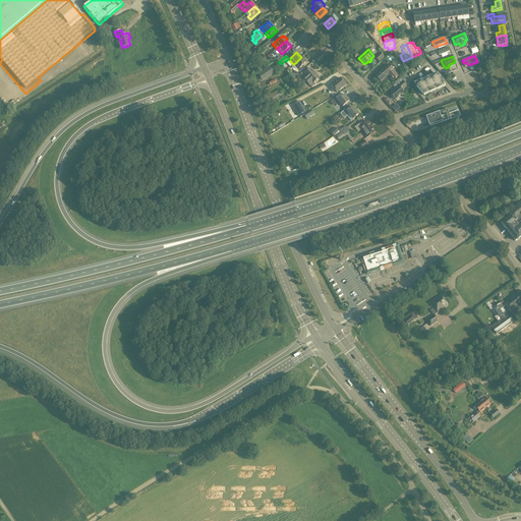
[(305,63),(301,57),(295,63),(299,68),(305,63)]
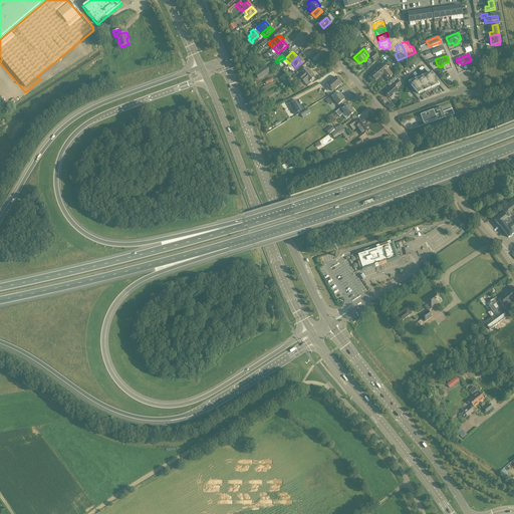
[(382,64),(370,75),(375,80),(383,73),(389,78),(393,75),(382,64)]
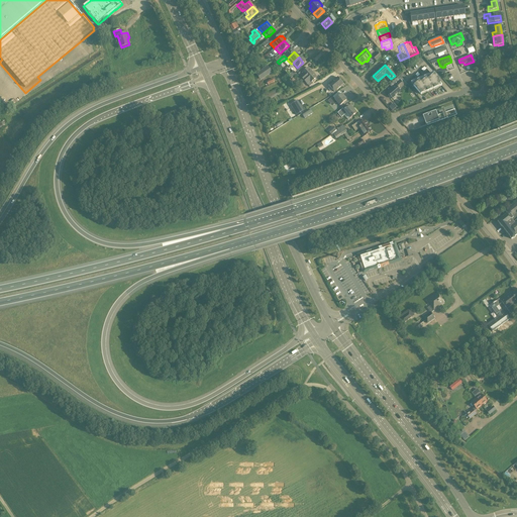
[(268,66),(256,74),(260,78),(271,71),(268,66)]
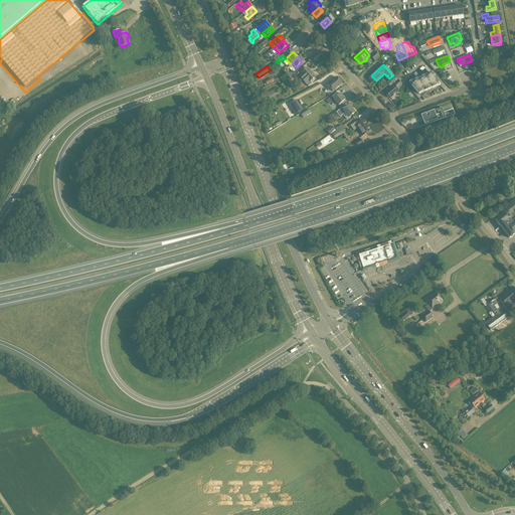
[(299,76),(302,80),(311,73),(309,70),(310,70),(308,68),(307,68),(306,67),(301,72),(300,71),(297,73),(299,76)]
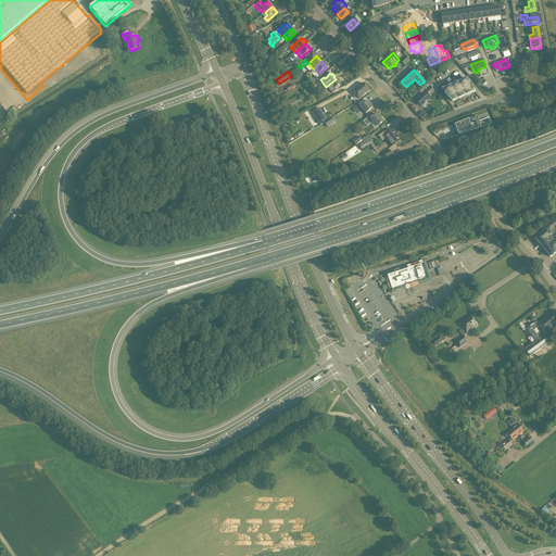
[(338,80),(336,79),(326,87),(330,91),(332,93),(336,90),(335,89),(340,84),(340,83),(338,80)]
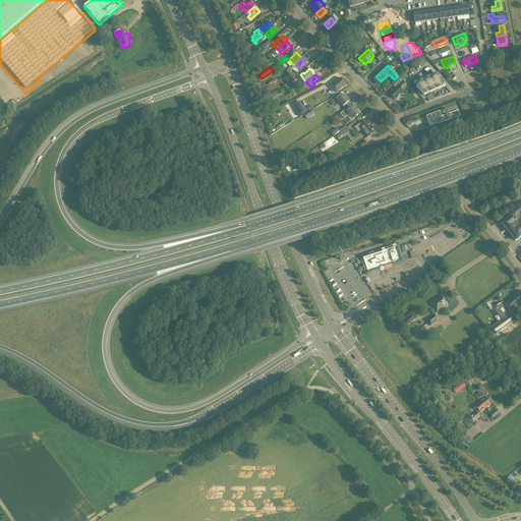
[(443,81),(437,74),(413,84),(423,96),(429,91),(430,93),(436,88),(438,90),(443,84),(442,82),(443,81)]
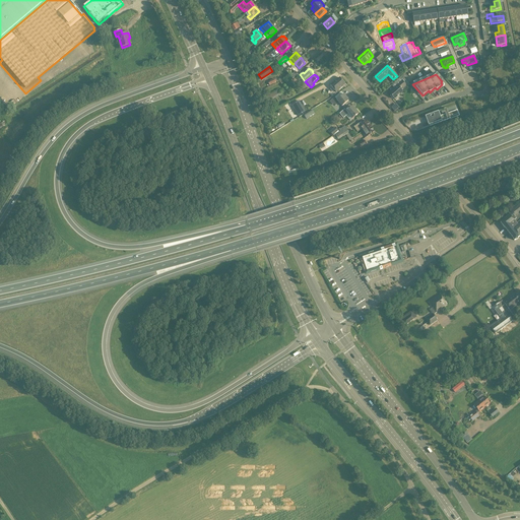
[(345,84),(339,78),(330,86),(335,92),(345,84)]
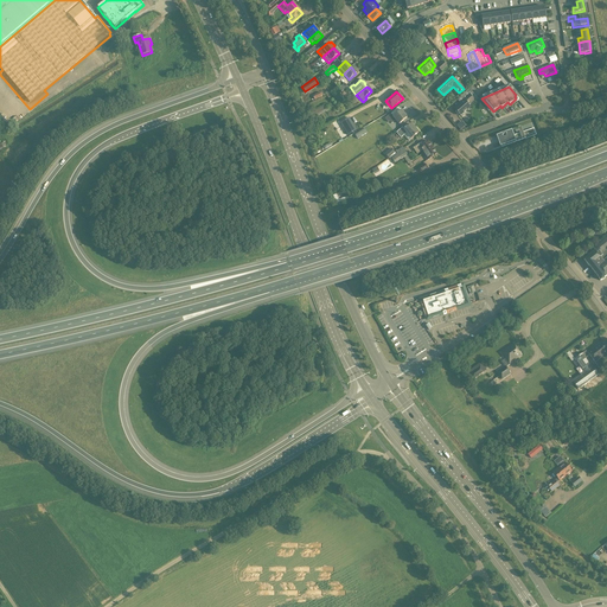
[(460,116),(471,107),(470,106),(474,101),(474,100),(477,97),(473,93),(470,95),(464,100),(459,103),(460,104),(454,109),(460,116)]
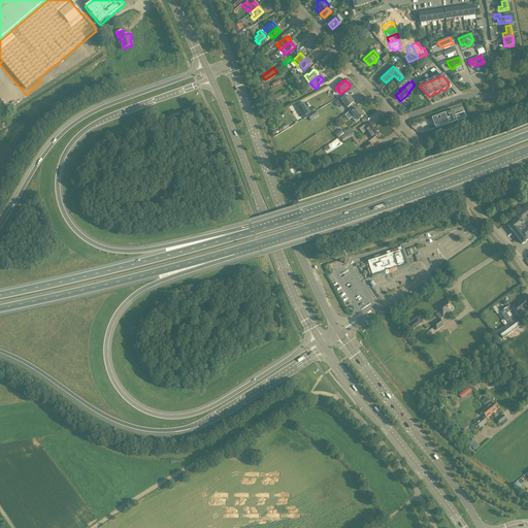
[(321,95),(330,89),(328,85),(319,91),(321,95)]
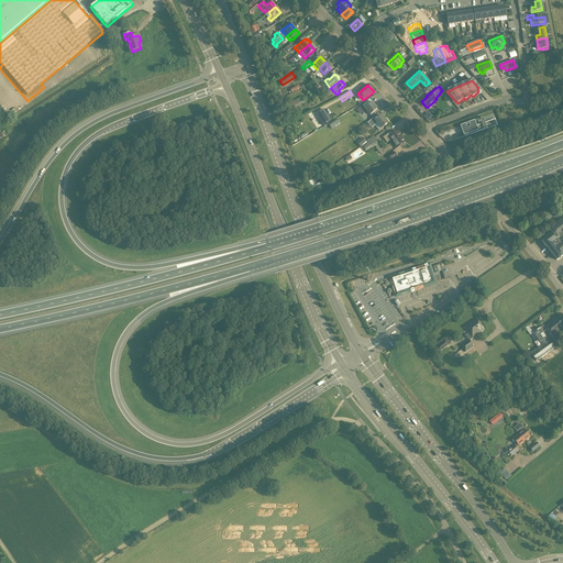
[(288,105),(291,110),(305,102),(302,98),(288,105)]
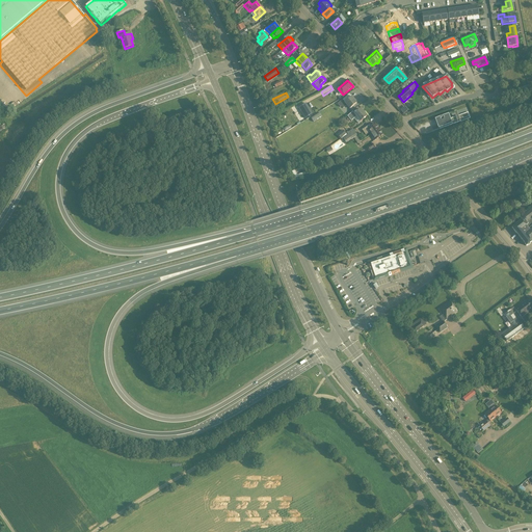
[(342,107),(343,109),(346,106),(349,109),(356,103),(353,100),(354,100),(352,97),(345,103),(342,100),(338,104),(340,108),(342,107)]
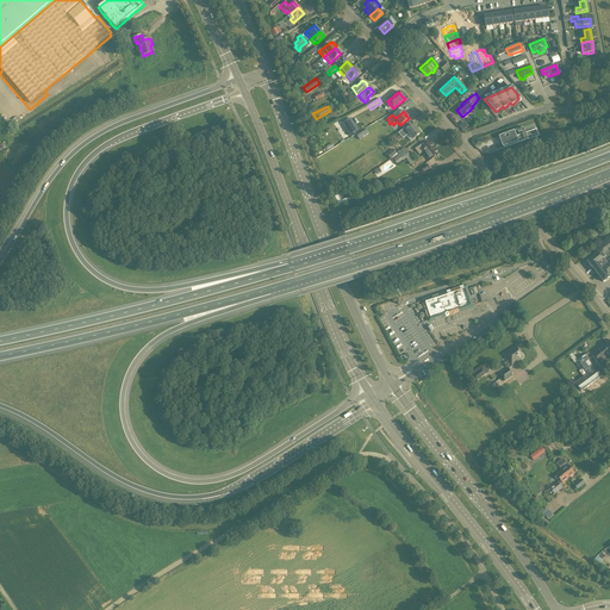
[(350,118),(342,124),(350,137),(359,131),(350,118)]
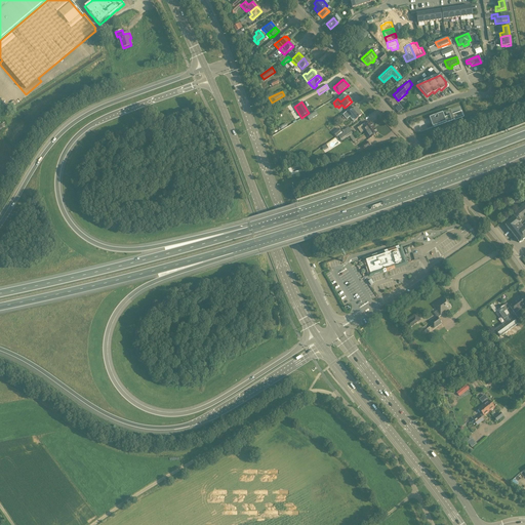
[(362,115),(356,108),(350,113),(348,111),(342,115),(347,120),(352,116),(355,120),(362,115)]
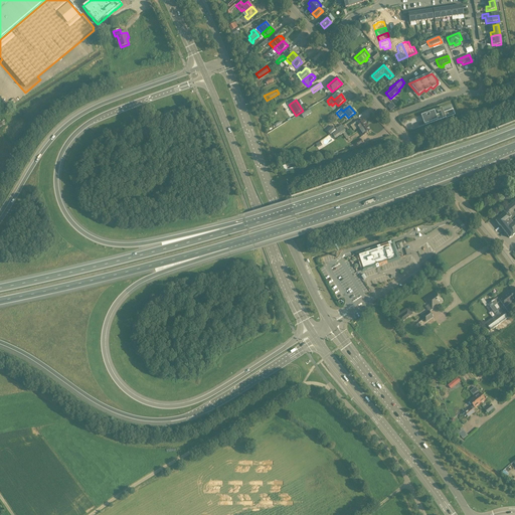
[(455,115),(453,109),(436,115),(434,111),(420,116),(424,125),(425,126),(455,115)]
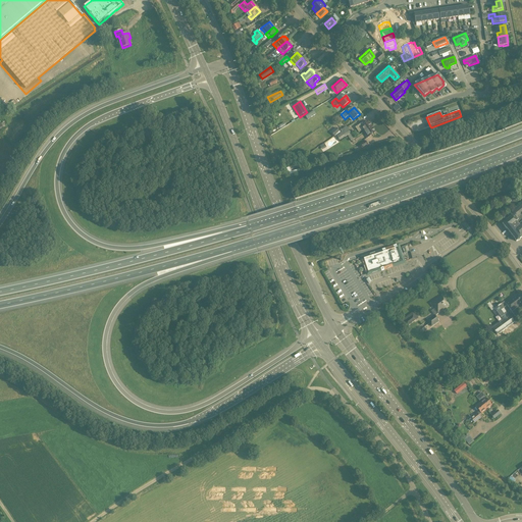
[(305,116),(307,120),(316,114),(314,111),(305,116)]
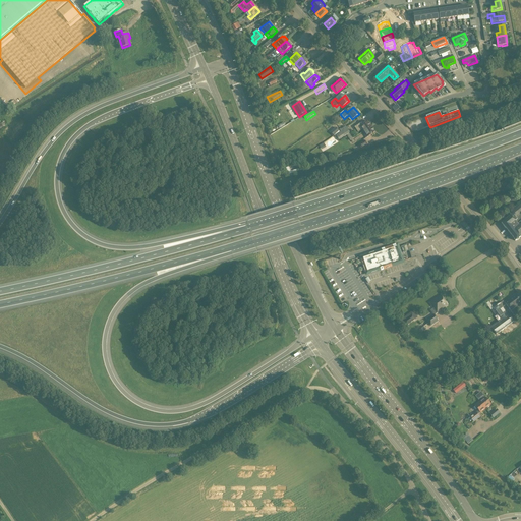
[(360,130),(362,132),(371,126),(367,121),(359,126),(358,125),(355,127),(358,132),(360,130)]
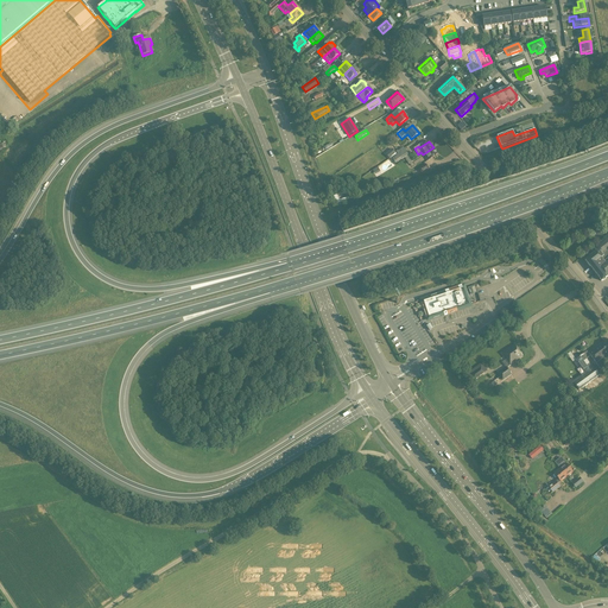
[(437,154),(434,147),(423,154),(428,162),(437,154)]
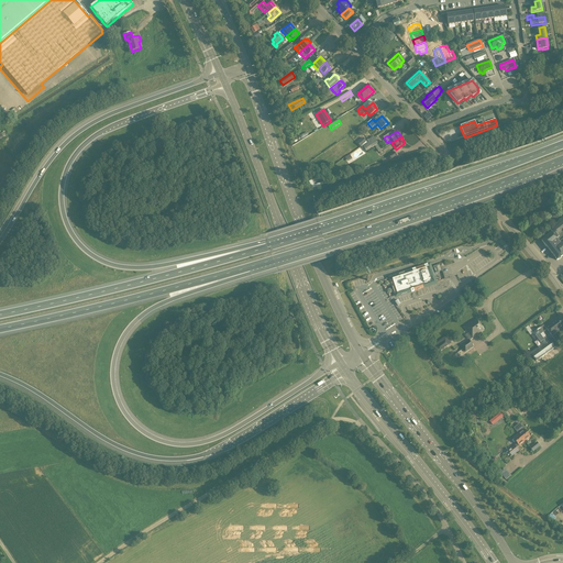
[(382,150),(374,138),(371,141),(375,146),(374,146),(378,152),(382,150)]
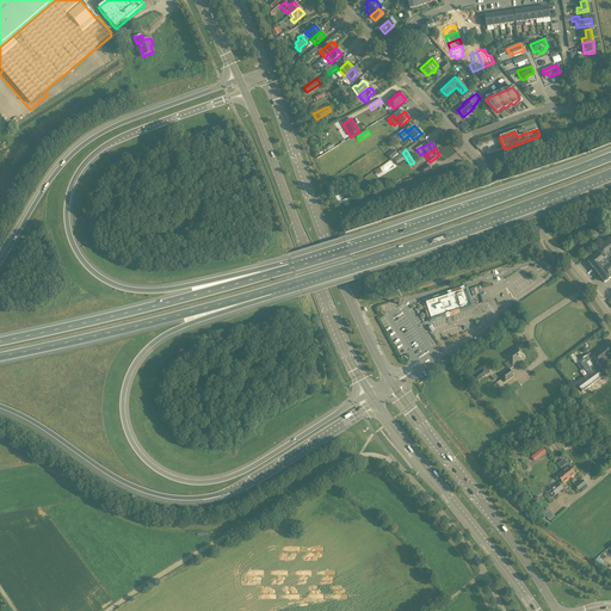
[(399,155),(397,155),(390,159),(392,160),(393,160),(396,166),(406,159),(407,159),(402,153),(399,155)]
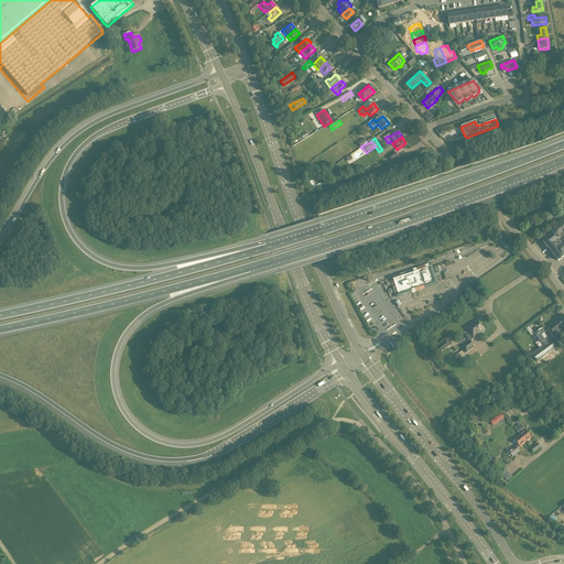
[(563,256),(563,221),(559,226),(556,224),(553,226),(555,229),(553,230),(553,229),(551,231),(553,234),(542,241),(557,261),(563,256)]
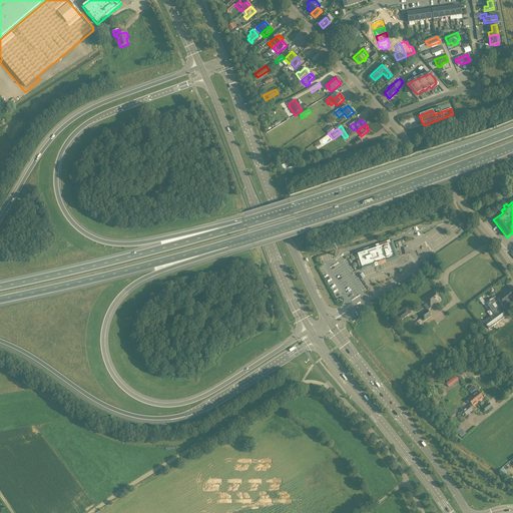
[(391,241),(356,253),(357,255),(356,255),(357,261),(360,268),(361,268),(362,271),(377,266),(384,263),(384,262),(396,258),(391,241)]
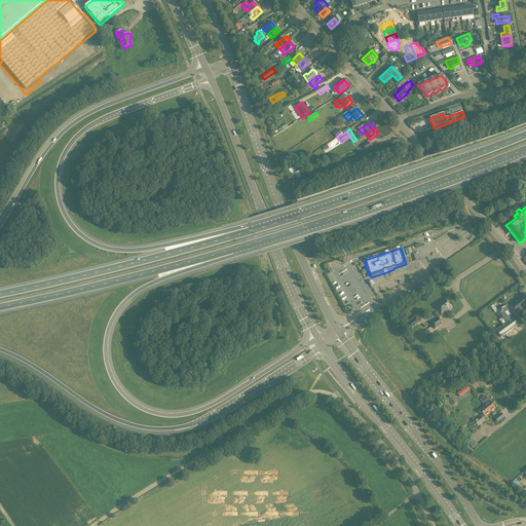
[(506,324),(496,332),(500,338),(518,325),(516,323),(519,320),(520,321),(525,316),(521,310),(525,306),(525,300),(523,296),(510,306),(510,307),(506,309),(504,306),(497,311),(499,314),(506,324)]
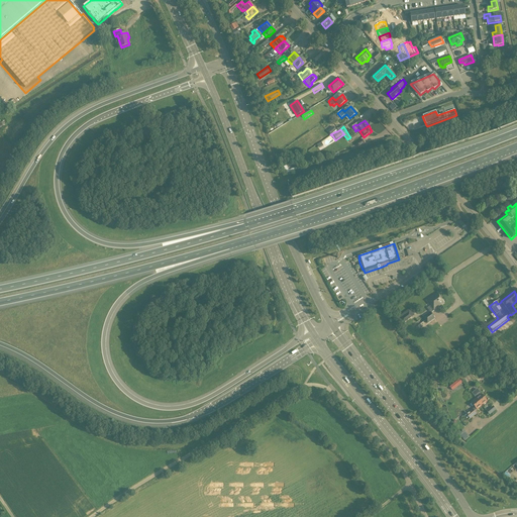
[(435,318),(430,312),(433,310),(443,303),(437,294),(427,301),(430,306),(427,308),(429,312),(422,317),(427,324),(435,318)]
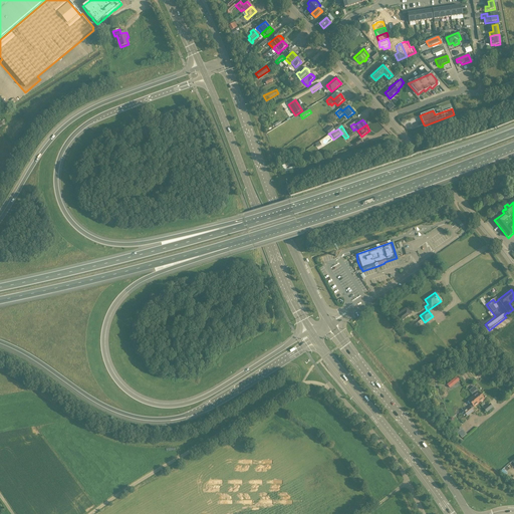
[(400,315),(396,317),(395,318),(399,323),(406,318),(412,314),(410,311),(408,307),(399,313),(400,315)]
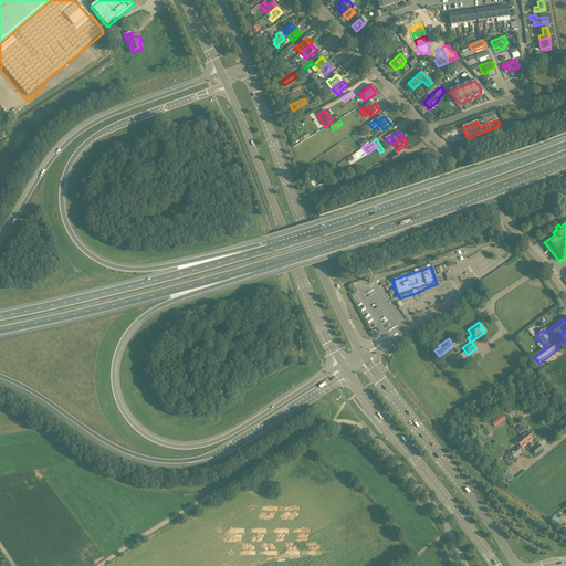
[(532,357),(528,359),(535,368),(538,366),(532,357)]
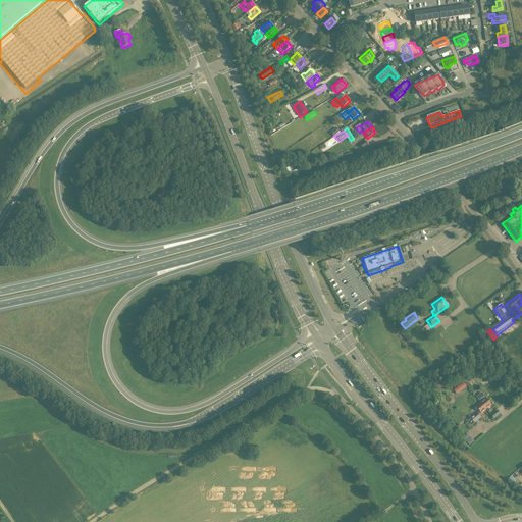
[(455,390),(454,392),(457,395),(458,394),(464,388),(465,387),(466,386),(464,383),(455,390)]
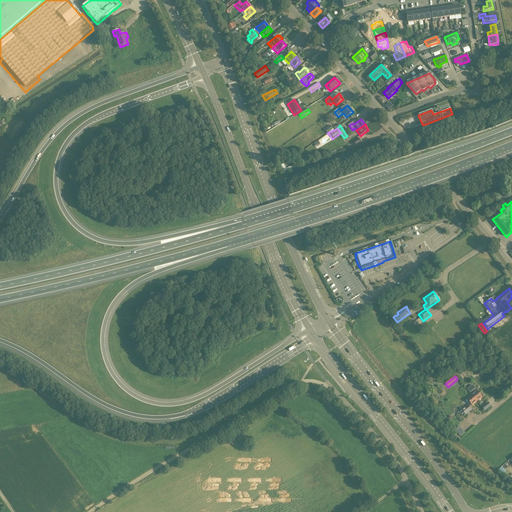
[(472,386),(467,390),(471,395),(477,402),(482,398),(476,391),(472,386)]
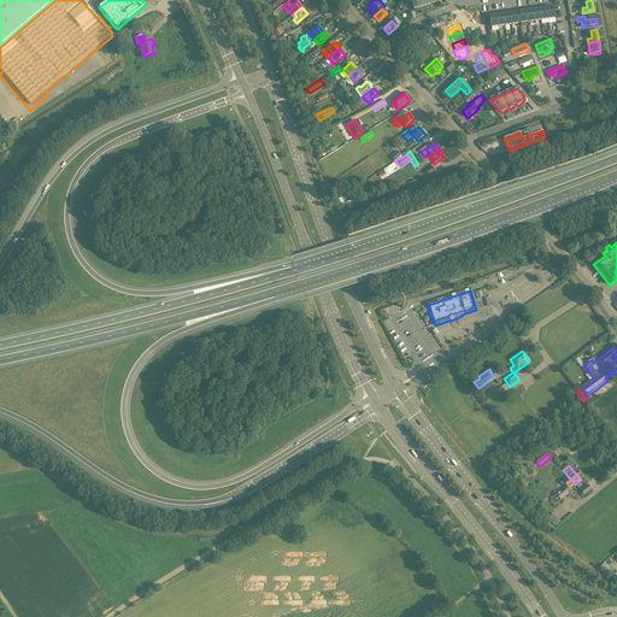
[(557,495),(554,497),(557,499),(558,498),(560,500),(568,494),(566,492),(575,485),(568,476),(562,481),(566,487),(556,494),(557,495)]
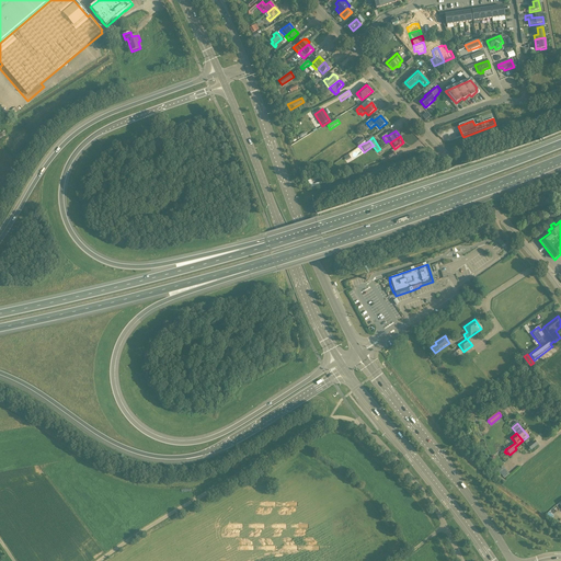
[(530,450),(538,445),(537,445),(535,441),(527,446),(530,450)]
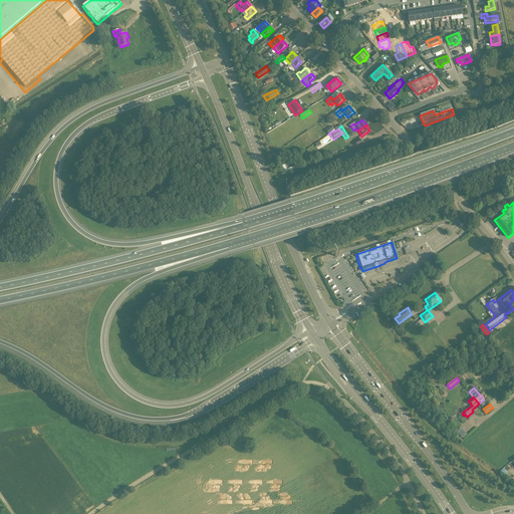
[(456,432),(462,439),(467,435),(461,428),(456,432)]
